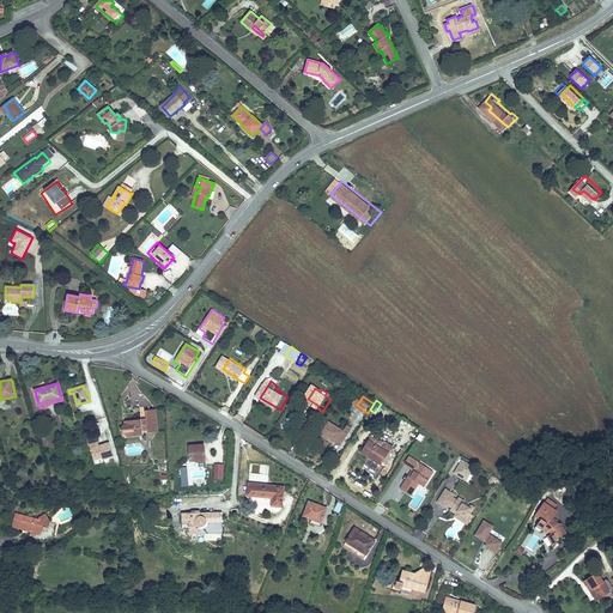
[(156,431),(153,410),(146,411),(147,419),(125,422),(127,436),(137,435),(137,434),(143,434),(143,430),(149,429),(149,432),(156,431)]
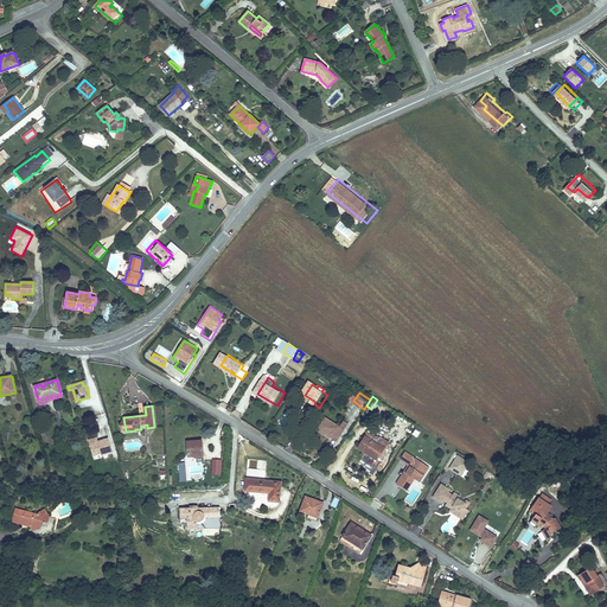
[(288,409),(279,425),(283,427),(292,411),(288,409)]
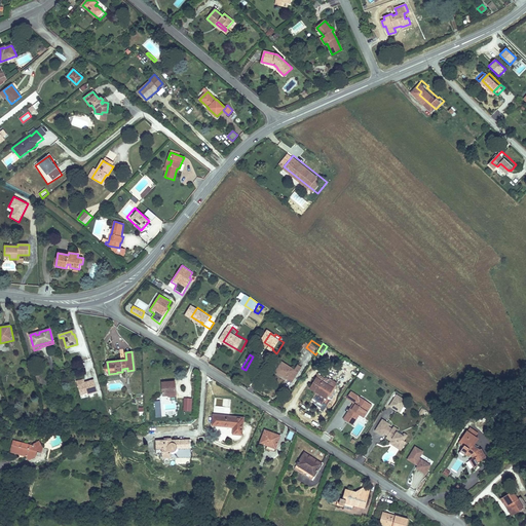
[(302,375),(286,364),(279,373),(291,380),(292,378),(297,381),(302,375)]
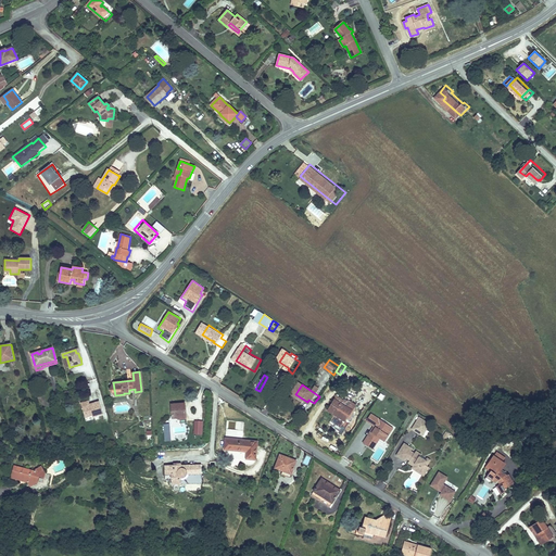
[(342,416),(352,421),(358,411),(342,401),(337,408),(344,414),(342,416)]
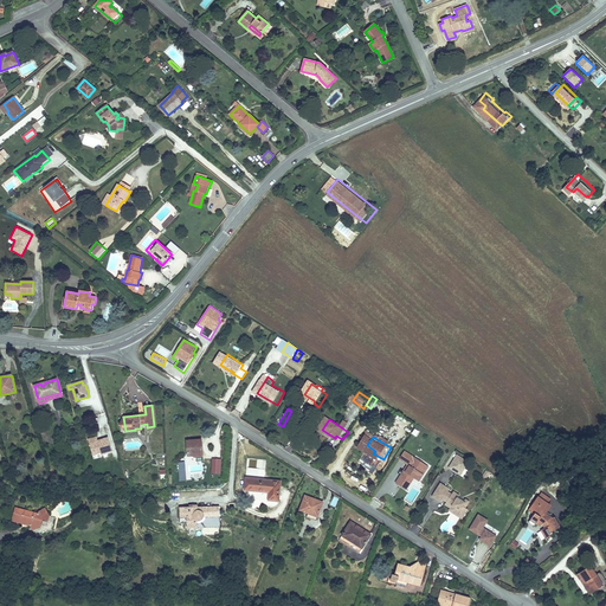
[(97,440),(102,453),(113,451),(109,438),(97,440)]
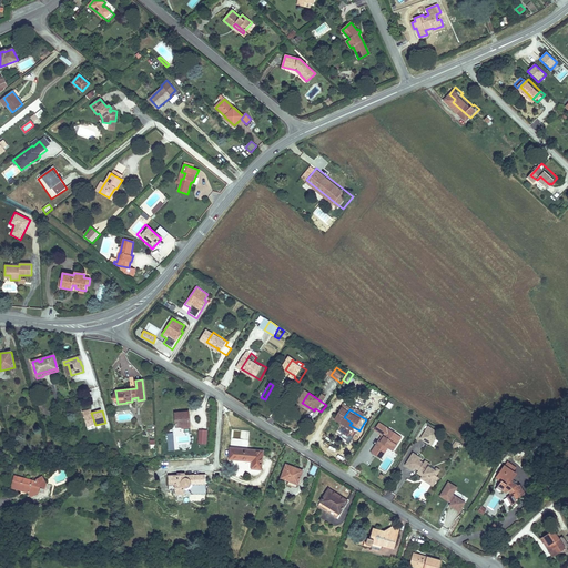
[(175,413),(176,425),(184,425),(184,426),(190,426),(189,412),(175,413)]
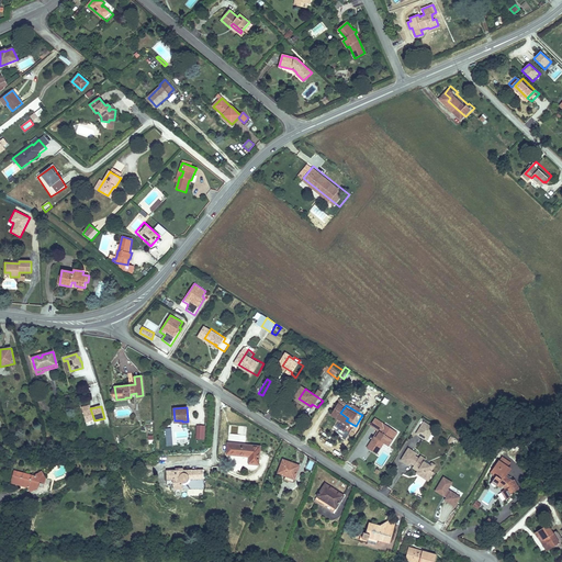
[(426,441),(435,427),(423,419),(414,434),(426,441)]
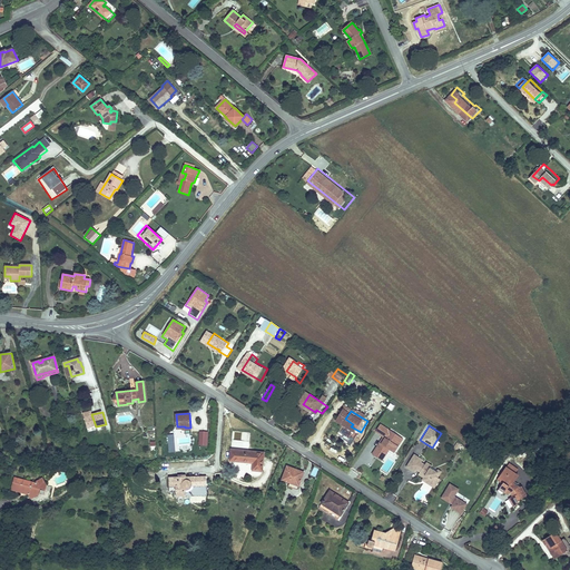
[(404,438),(385,426),(381,433),(389,439),(391,440),(387,445),(385,444),(377,457),(387,462),(395,451),(400,454),(404,446),(400,444),(404,438)]
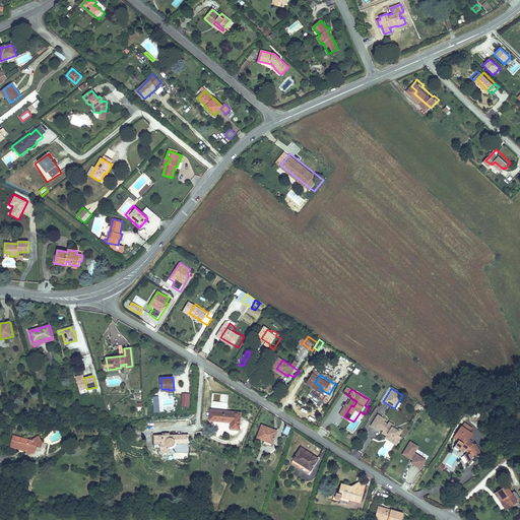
[(190,406),(191,393),(182,392),(181,405),(190,406)]
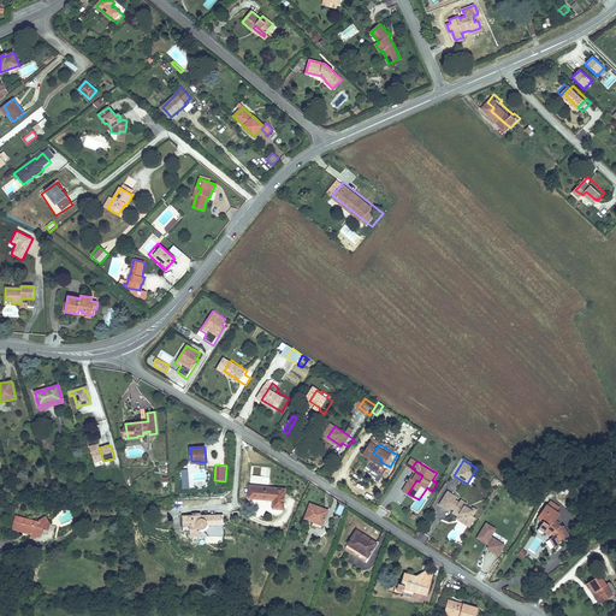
[(255,467),(254,477),(274,478),(276,468),(255,467)]
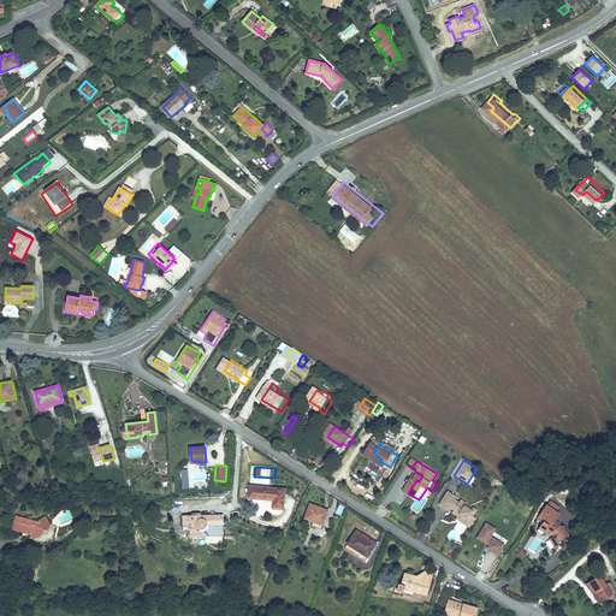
[(284,509),(285,489),(250,486),(249,498),(249,499),(249,502),(250,503),(252,504),(253,505),(254,507),(255,507),(256,507),(258,507),(259,507),(262,508),(265,509),(267,510),(270,511),(271,514),(272,514),(273,515),(276,515),(277,515),(278,515),(279,515),(280,515),(282,514),(283,513),(283,511),(284,510),(284,509)]
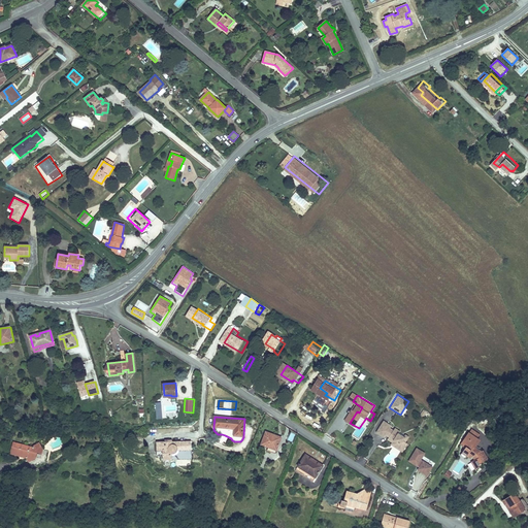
[(397,427),(390,422),(383,433),(391,438),(392,435),(396,429),(397,427)]
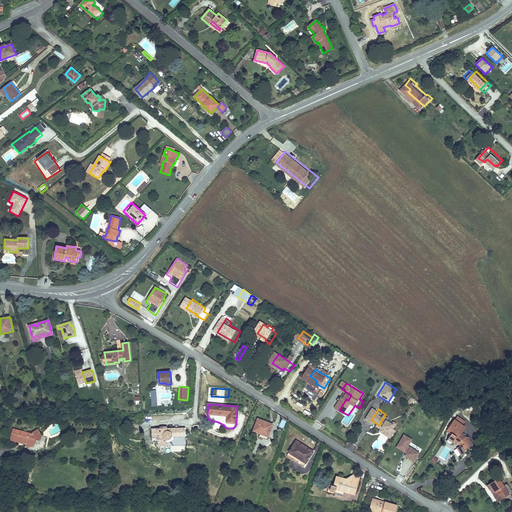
[(388,416),(387,418),(383,424),(383,425),(388,428),(388,427),(390,428),(388,433),(396,438),(401,430),(399,429),(397,427),(398,425),(392,421),(393,419),(388,416)]
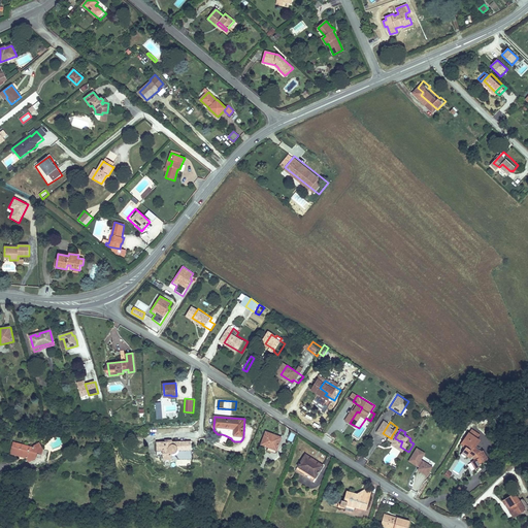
[(266,432),(261,444),(268,447),(276,450),(281,439),(274,437),(275,435),(266,432)]
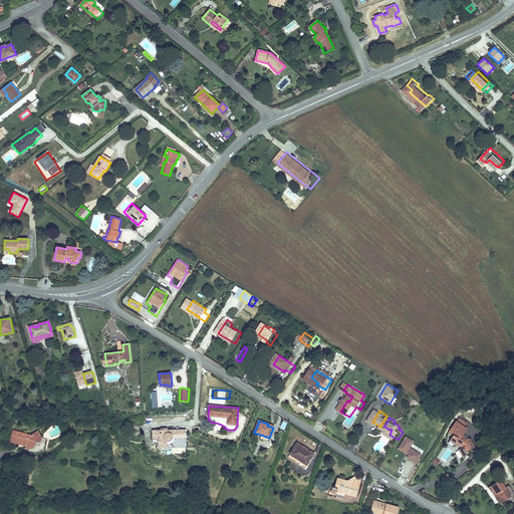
[(404,426),(395,421),(394,423),(400,427),(399,429),(401,431),(404,426)]
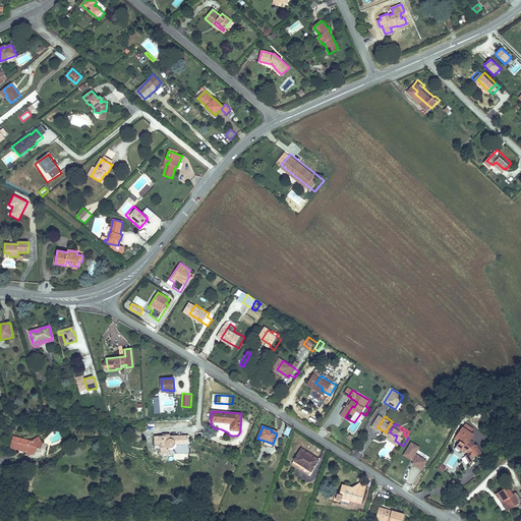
[(475,431),(467,426),(460,438),(464,441),(459,448),(464,451),(466,448),(469,450),(471,448),(474,452),(472,455),(477,461),(481,458),(480,456),(485,451),(482,447),(482,443),(479,444),(474,441),(471,439),(475,431)]
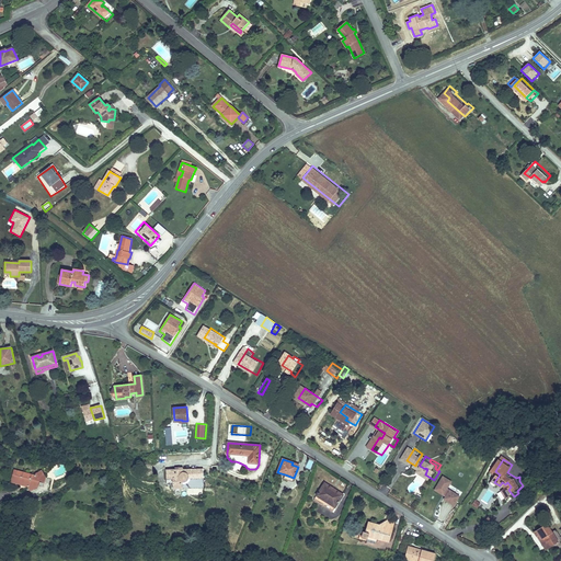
[(167,469),(167,484),(173,484),(173,489),(183,489),(204,489),(204,478),(204,468),(183,469),(176,469),(167,469)]
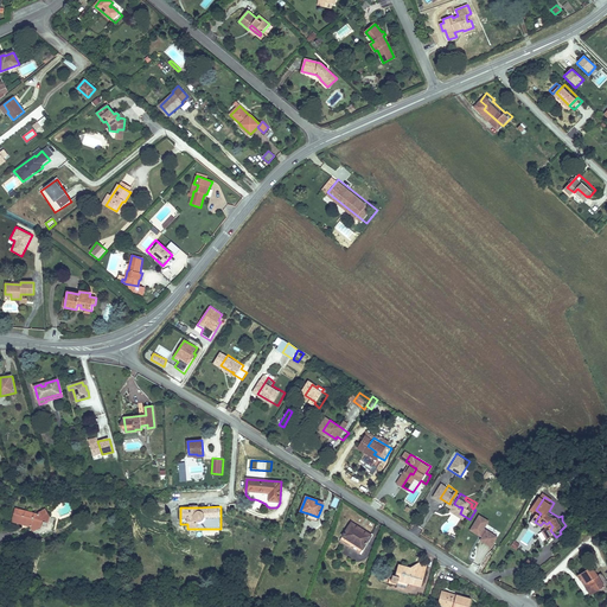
[(16,509),(13,518),(20,521),(23,523),(25,524),(27,523),(29,523),(31,525),(37,537),(48,532),(52,534),(56,518),(50,517),(45,510),(37,515),(16,509)]
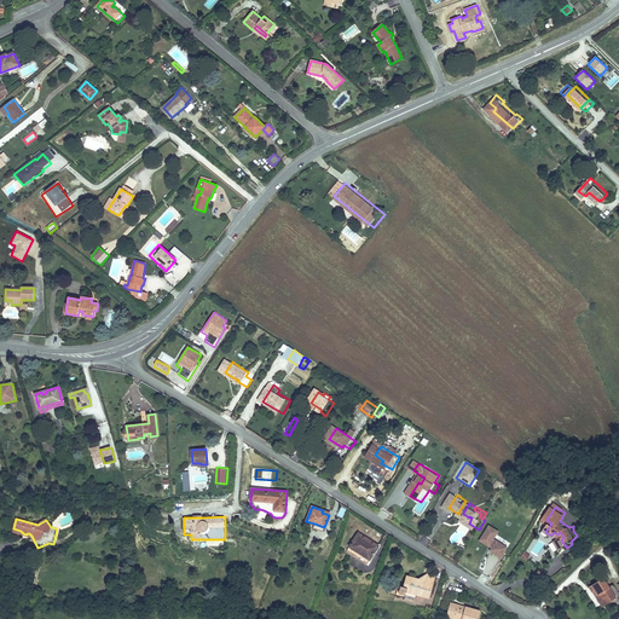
[(486,524),(479,542),(490,547),(497,528),(486,524)]
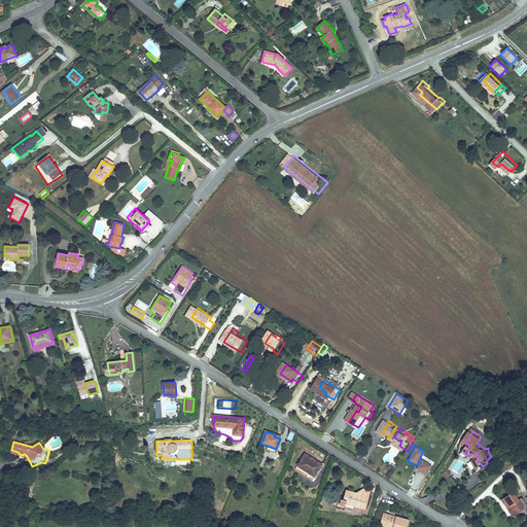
[(305,454),(295,468),(313,480),(322,464),(305,454)]
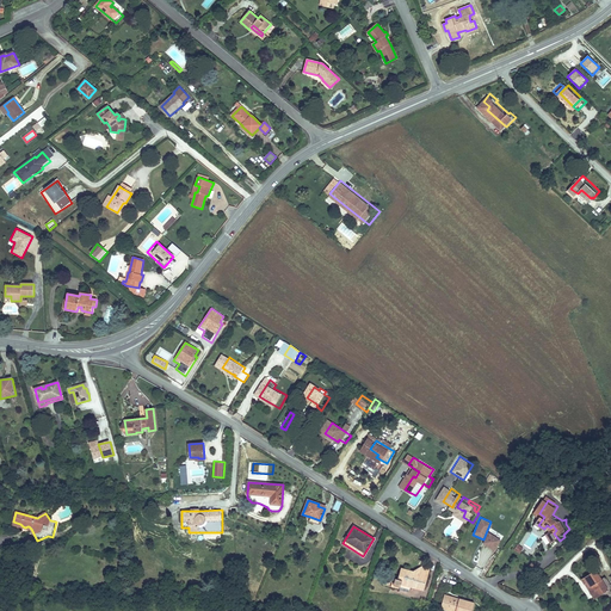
[(488,531),(481,543),(494,550),(501,538),(488,531)]
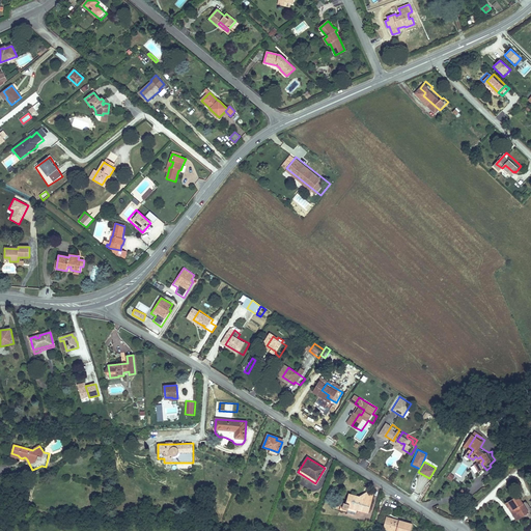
[(340,508),(339,510),(347,512),(350,507),(357,509),(368,512),(371,501),(364,499),(355,497),(355,495),(350,493),(346,503),(344,503),(342,508),(340,508)]
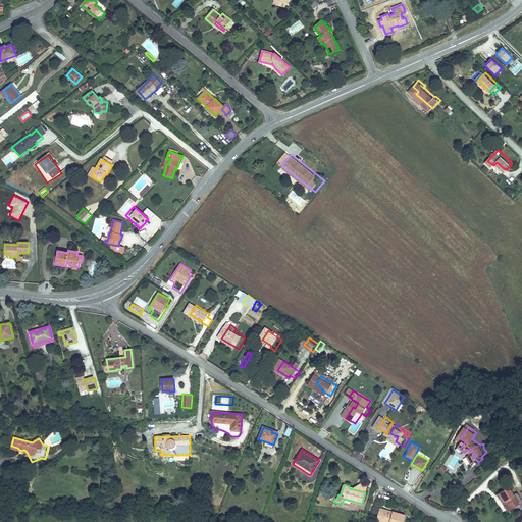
[(502,492),(505,498),(508,496),(514,504),(516,503),(518,506),(520,505),(521,507),(521,496),(519,491),(514,484),(502,492)]
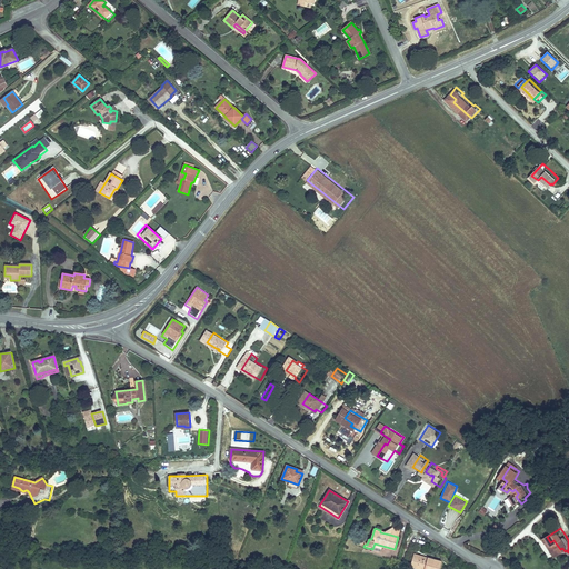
[(553,540),(550,542),(559,555),(565,551),(562,548),(560,549),(553,540)]
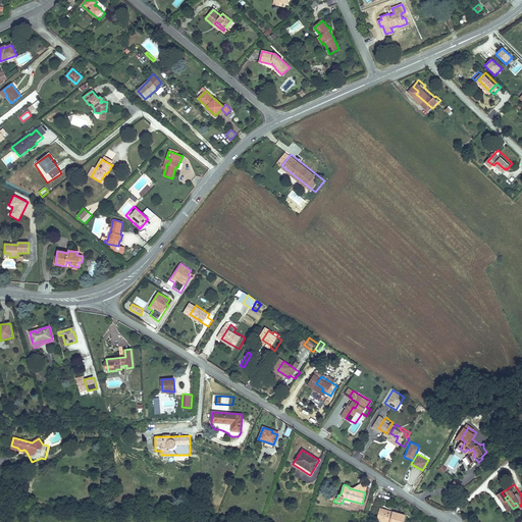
[(380,508),(376,520),(383,521),(403,521),(406,515),(380,508)]
